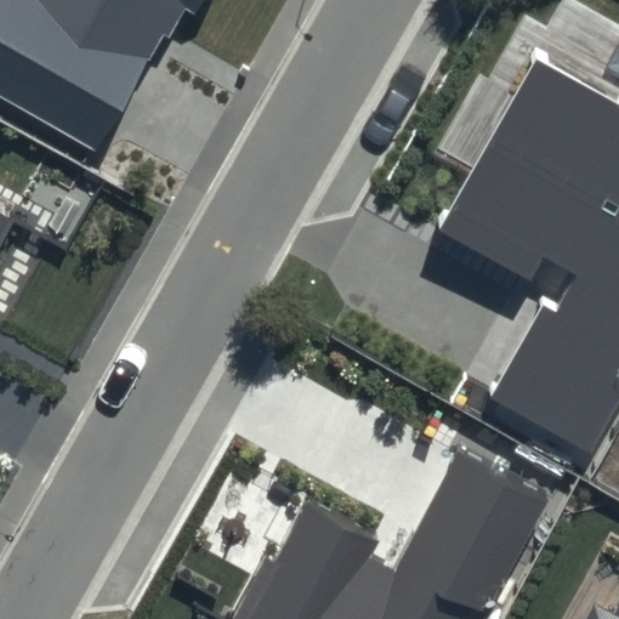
[(0,0),(0,100),(96,154),(180,7),(197,17),(205,0),(0,0)]
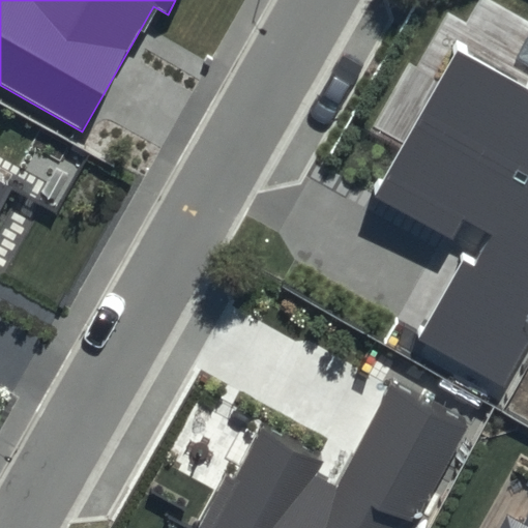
[(527,86),(459,47),(375,197),(453,241),(464,223),(490,237),(474,263),(461,256),(415,338),(507,389),(527,353),(527,86)]
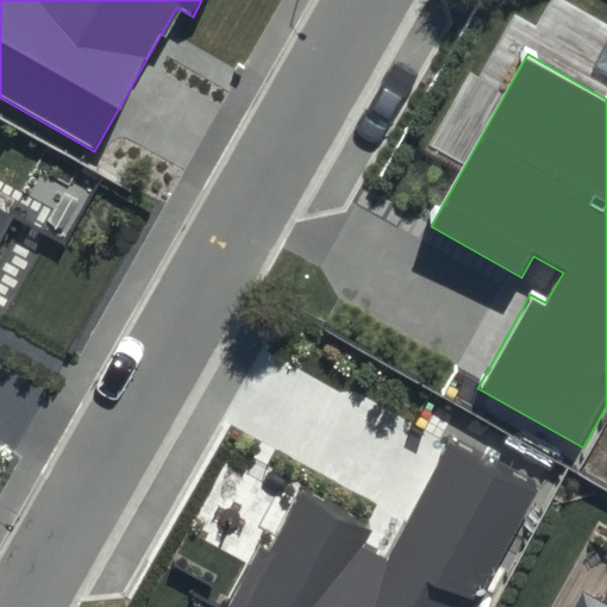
[(0,249),(17,220),(0,210),(0,249)]
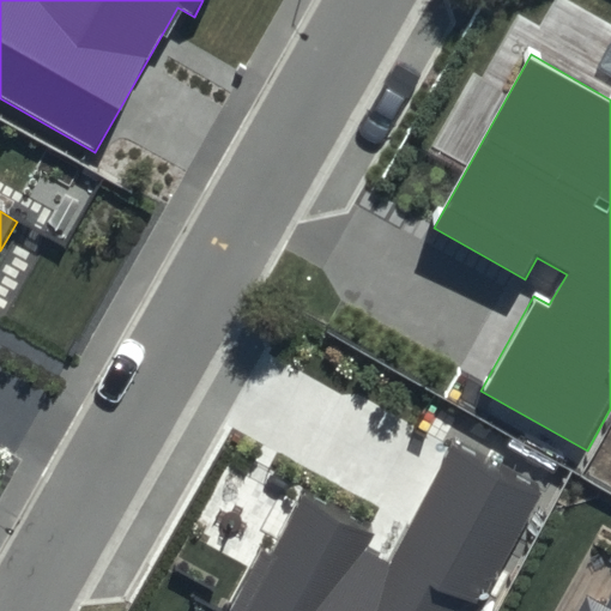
[(542,495),(455,448),(389,567),(361,551),(371,532),(310,498),(247,610),(463,610),(469,602),(479,606),(542,495)]
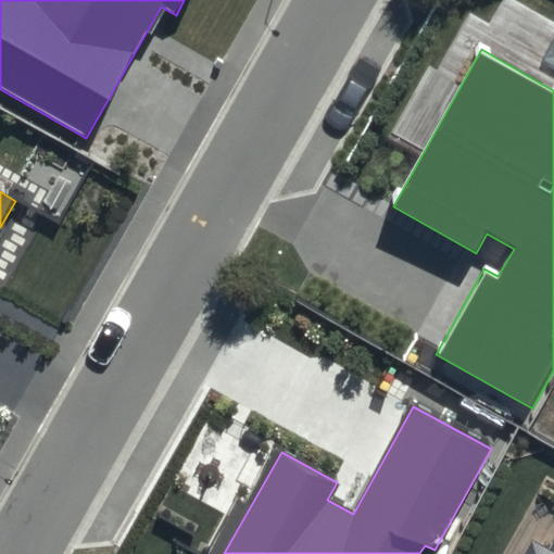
[(553,548),(551,553),(534,544),(528,553),(553,553),(553,548)]
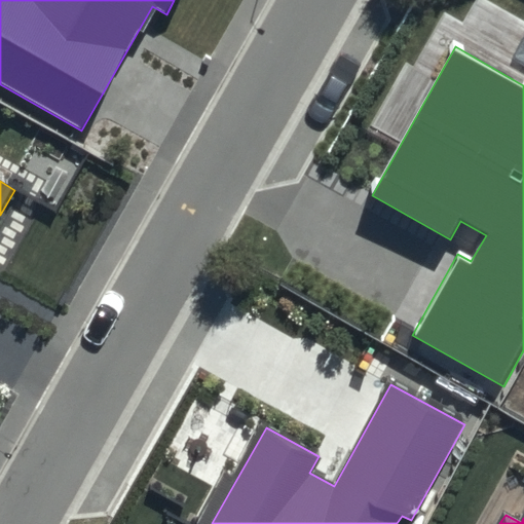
All buildings are outlined.
